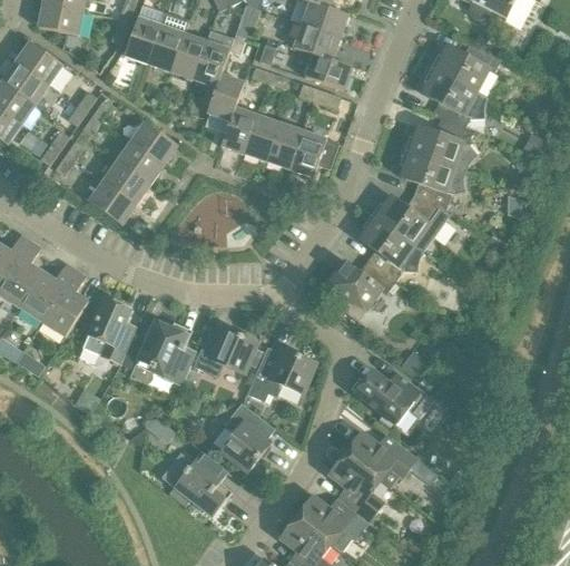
[(82,10),(82,9),(84,0),(43,0),(43,2),(82,10)]
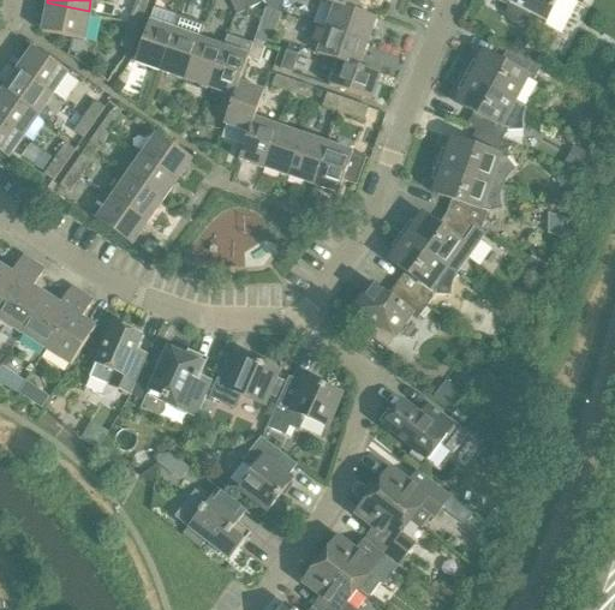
[(142,17),(148,0),(135,0),(130,13),(142,17)]
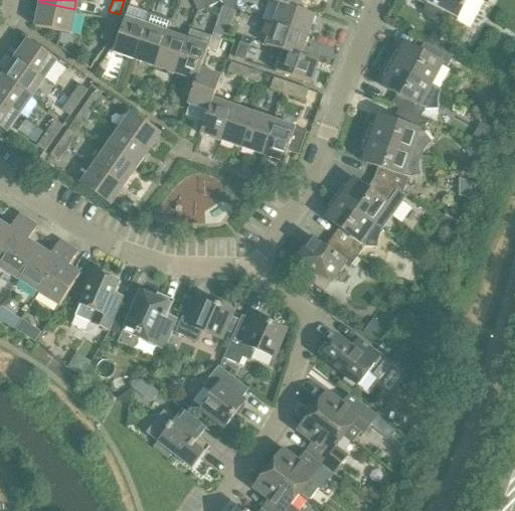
[(193,0),(198,9),(209,3),(207,0),(193,0)]
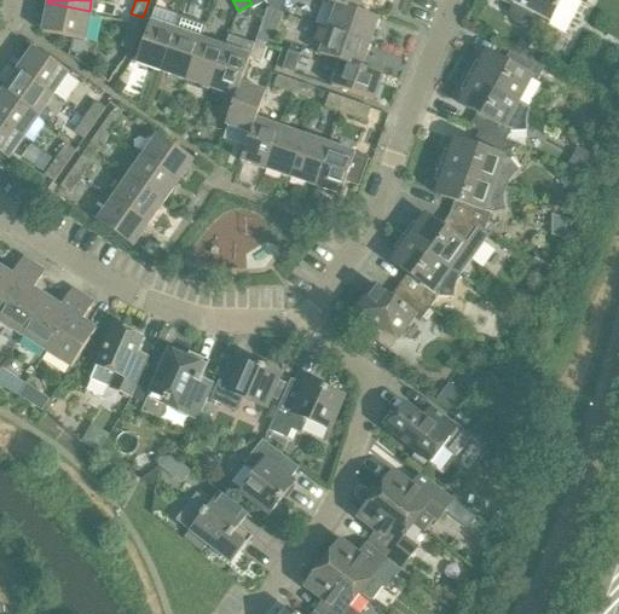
[(358,7),(337,0),(336,3),(329,24),(370,39),(379,15),(358,7)]
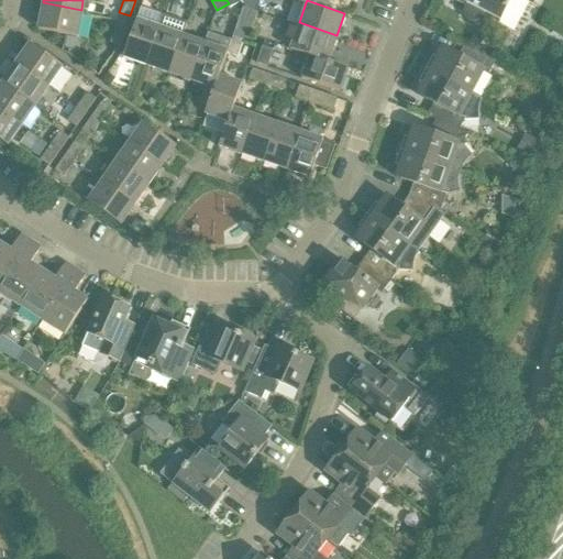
[(460,0),(466,3),(464,8),(464,12),(466,17),(471,19),(475,18),(479,15),(482,11),(498,20),(515,29),(529,0),(532,1),(532,0),(460,0)]
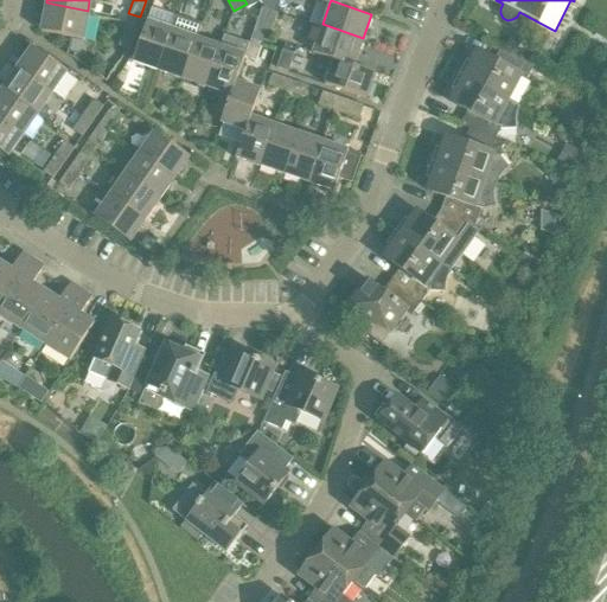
[(82,37),(88,11),(46,2),(42,29),(72,34),(82,37)]
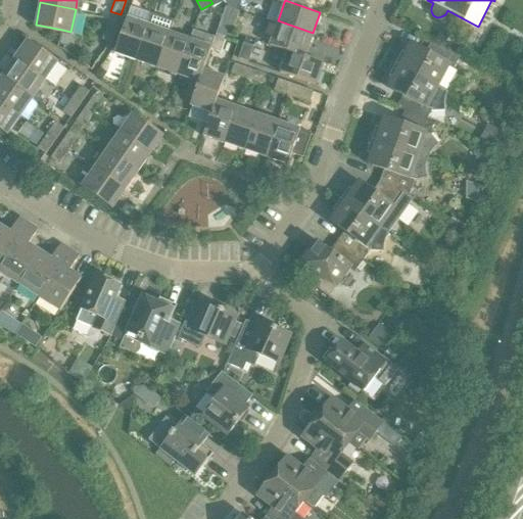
[(226,3),(222,14),(236,18),(239,8),(226,3)]
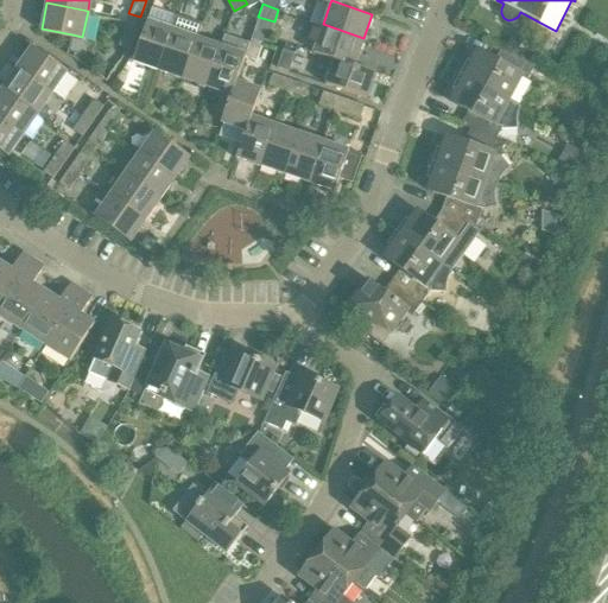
[(172,26),(158,68),(182,76),(196,35),(201,20),(177,12),(176,14),(172,26)]
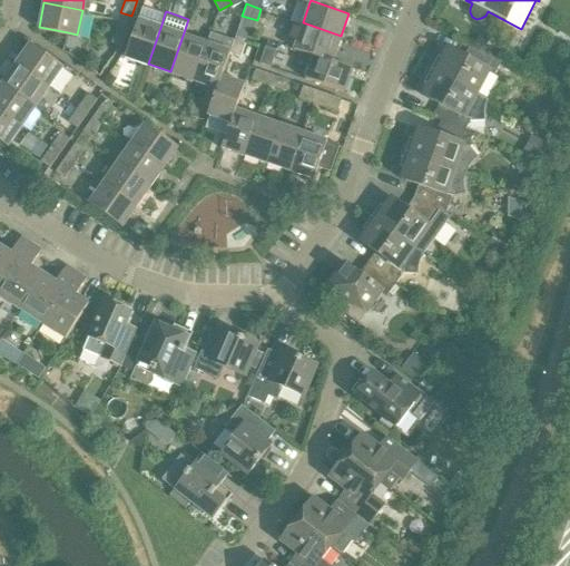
[(242,16),(237,30),(247,33),(247,32),(253,33),(257,20),(242,16)]
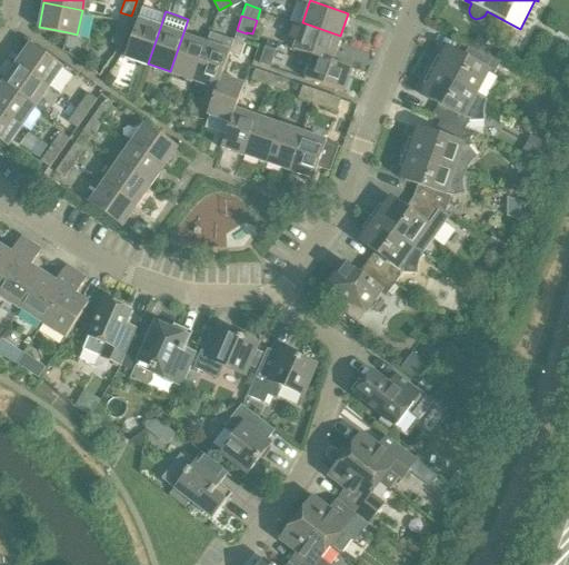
[(128,45),(125,55),(148,63),(161,25),(138,17),(128,45)]
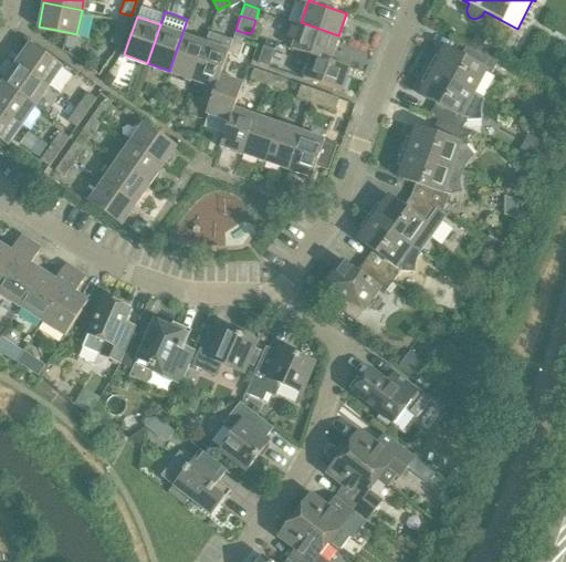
[(329,60),(329,59),(338,35),(301,22),(292,47),(311,53),(329,60)]
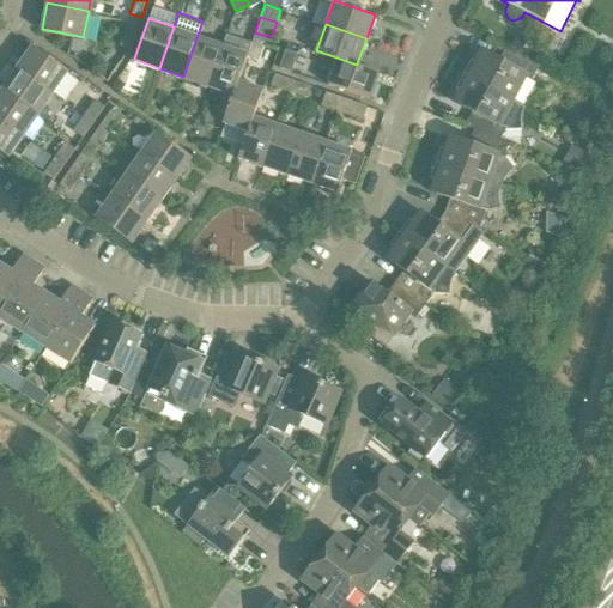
[(131,47),(137,30),(125,25),(119,42),(131,47)]
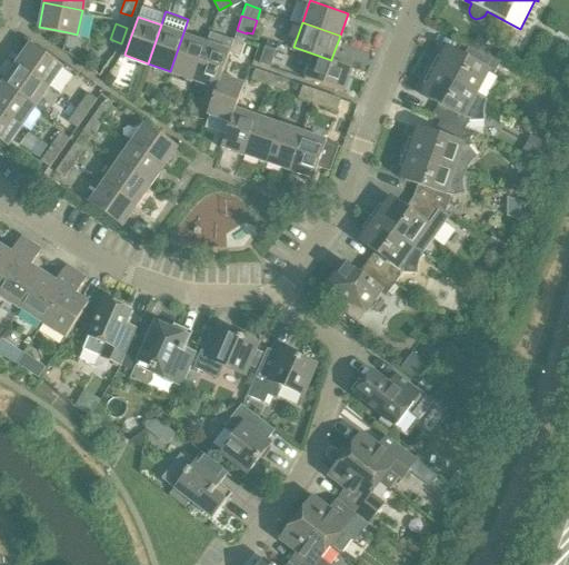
[(207,40),(193,79),(207,83),(201,98),(210,101),(216,87),(217,87),(221,73),(229,50),(230,48),(235,38),(233,38),(210,29),(206,40),(207,40)]
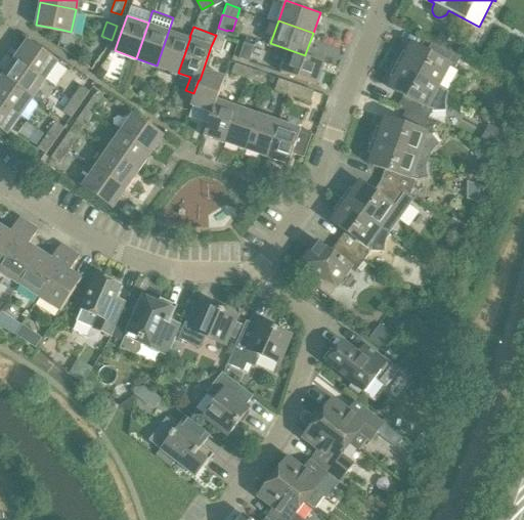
[(212,44),(211,46),(221,49),(226,34),(227,31),(218,28),(215,35),(216,35),(212,44)]
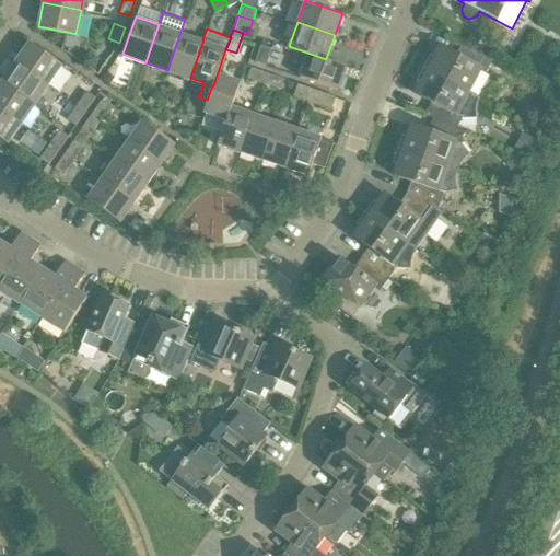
[(67,32),(63,46),(73,48),(76,34),(67,32)]
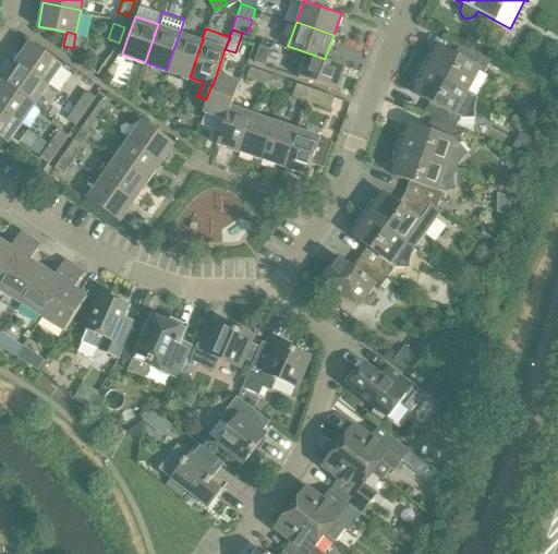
[(180,32),(167,70),(190,77),(203,39),(202,39),(180,32)]
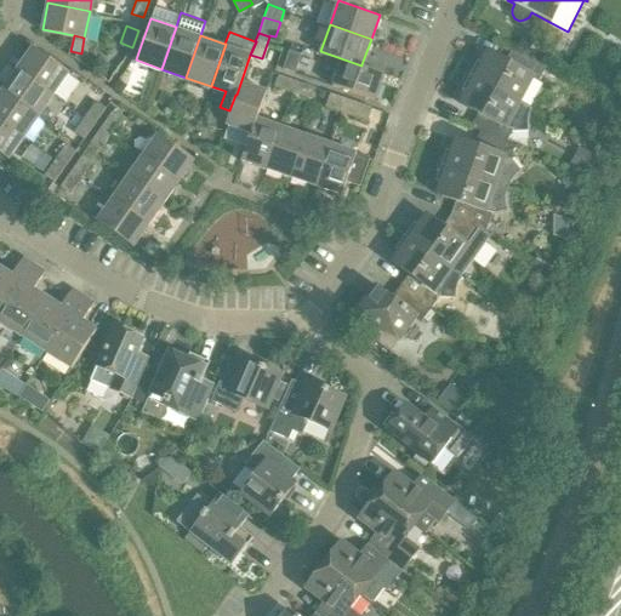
[(53,91),(69,69),(33,44),(17,66),(53,91)]
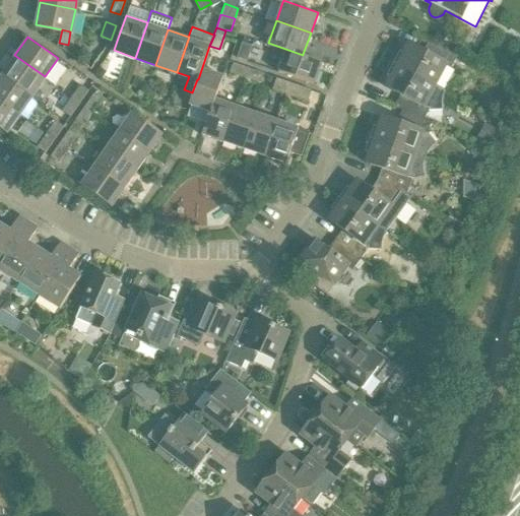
[(246,58),(252,43),(242,39),(237,55),(246,58)]
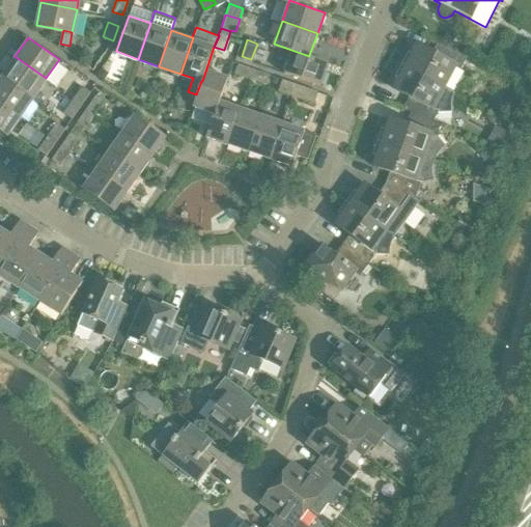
[(417,42),(406,63),(444,84),(455,63),(460,66),(467,54),(438,39),(432,50),(417,42)]
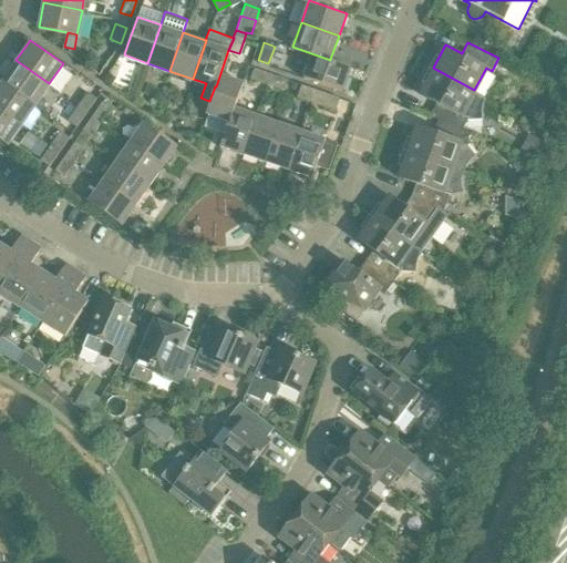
[(330,60),(311,53),(303,75),(341,89),(350,65),(330,59),(330,60)]
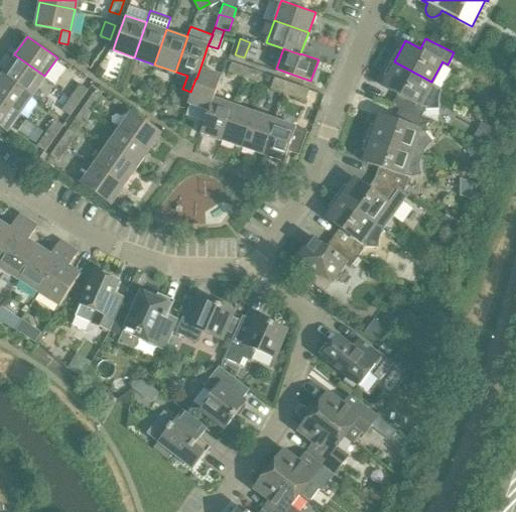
[(32,94),(44,76),(14,54),(2,73),(32,94)]
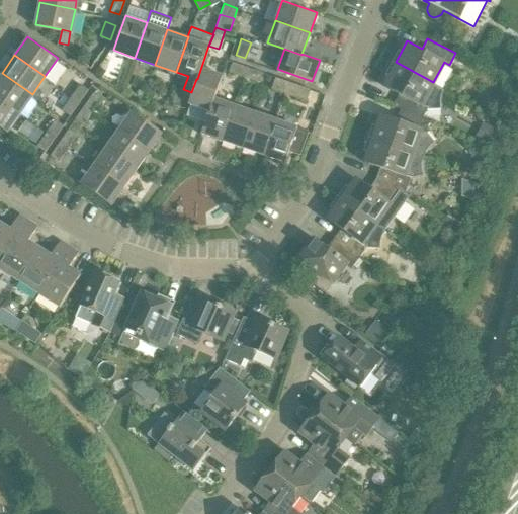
[(245,75),(248,66),(232,60),(229,70),(245,75)]
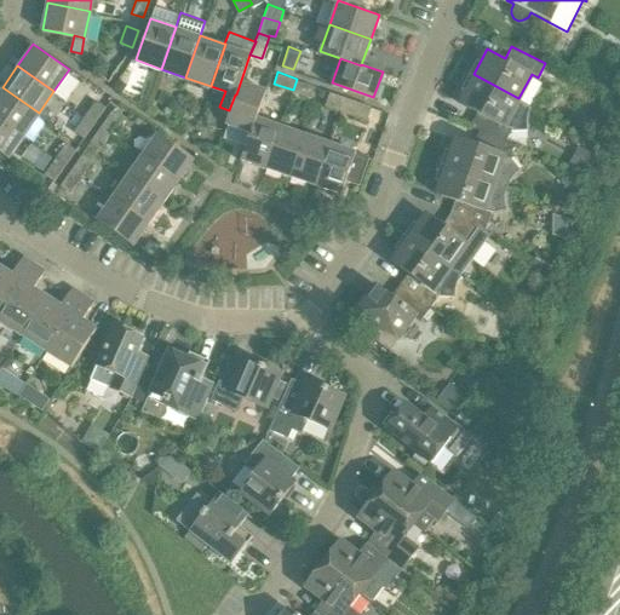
[(474,74),(460,101),(477,110),(470,124),(478,128),(480,126),(505,137),(511,126),(512,127),(512,130),(528,128),(532,105),(518,98),(474,74)]
